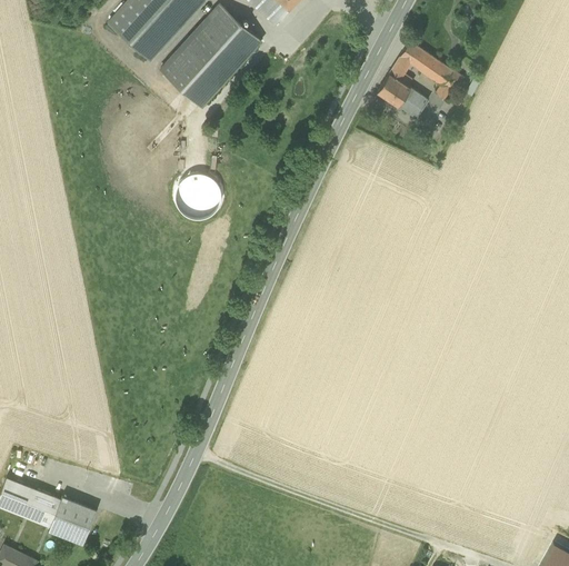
[(130,0),(108,25),(149,61),(205,0),(130,0)]
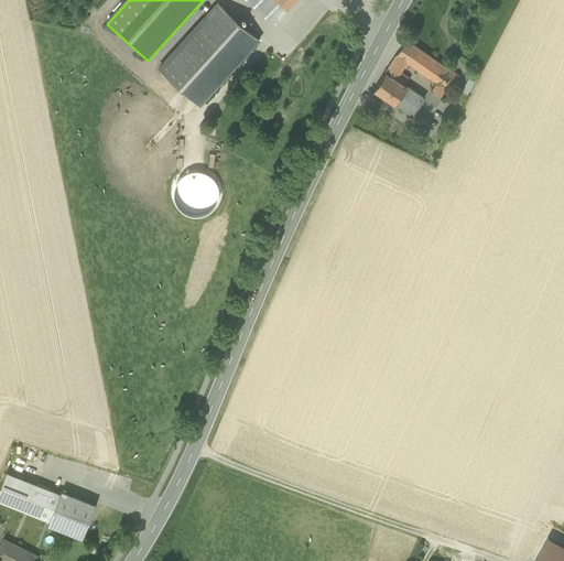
[(245,0),(273,25),(296,0),(245,0)]
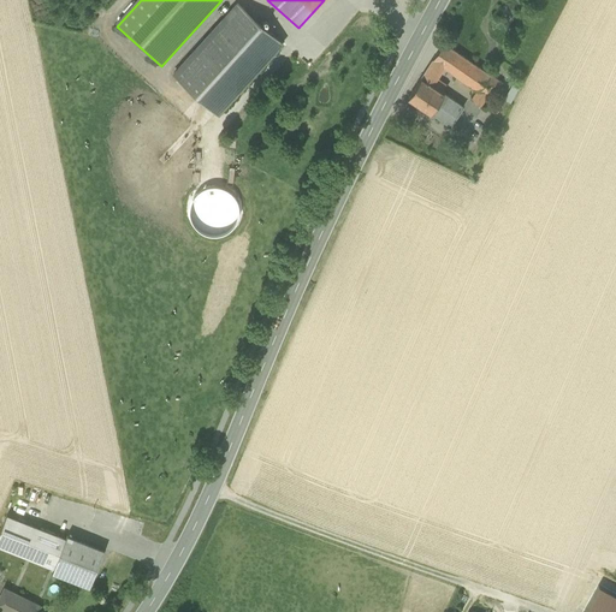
[(173,77),(218,118),(283,46),(238,6),(173,77)]
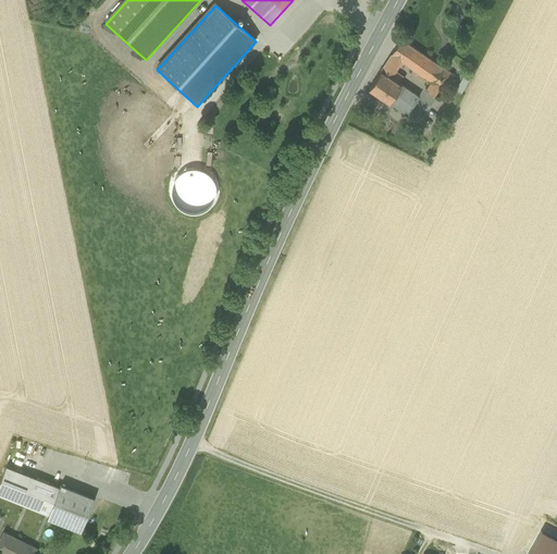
[(428,95),(435,100),(442,91),(444,94),(454,77),(446,72),(400,42),(380,75),(390,82),(400,65),(433,86),(428,95)]
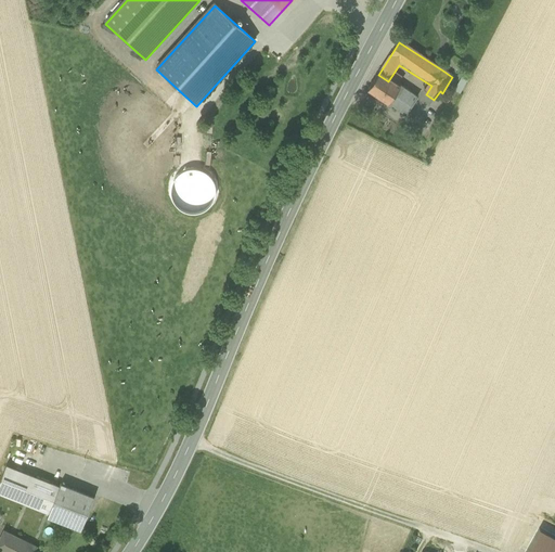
[(366,93),(387,106),(399,88),(388,81),(378,75),(366,93)]
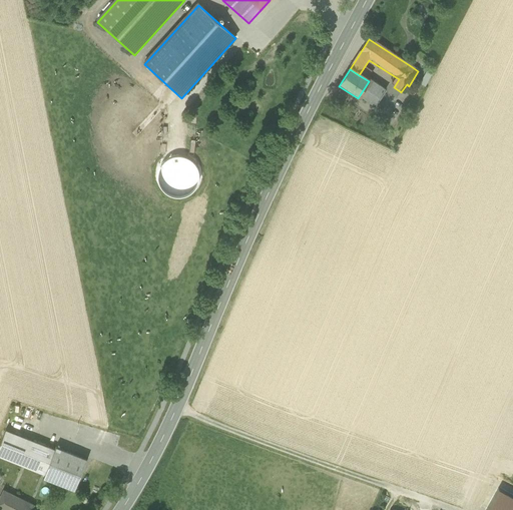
[(358,98),(375,109),(386,92),(369,81),(358,98)]
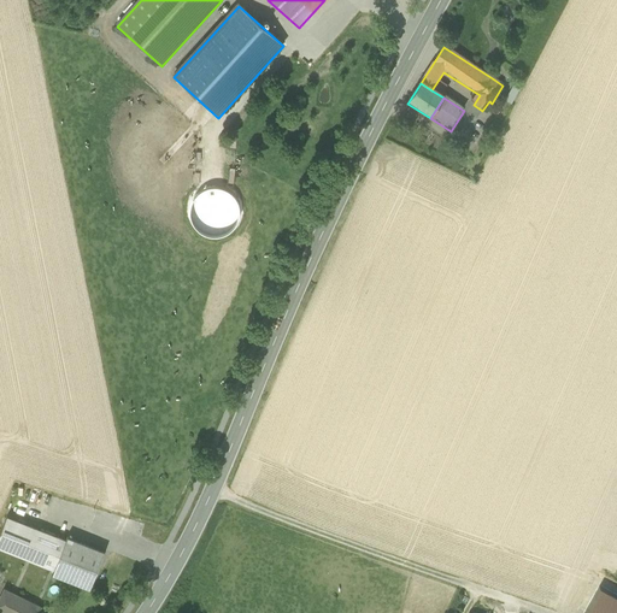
[(0,536),(0,550),(29,561),(40,532),(7,519),(0,536)]
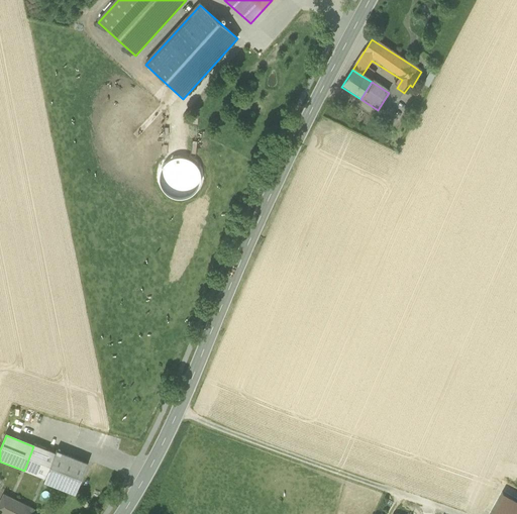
[(56,455),(33,446),(24,471),(45,480),(56,455)]
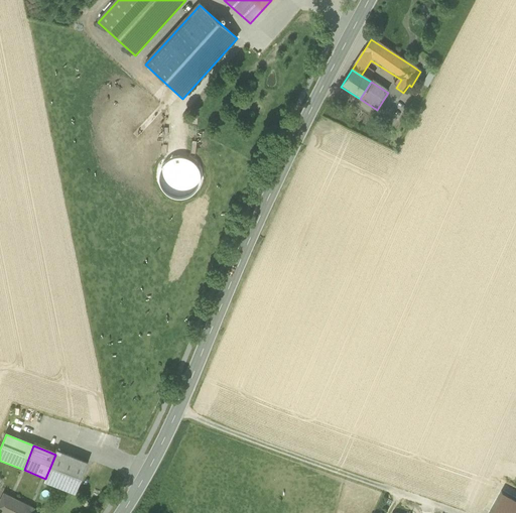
[(56,452),(55,455),(45,479),(44,482),(75,494),(87,464),(56,452)]
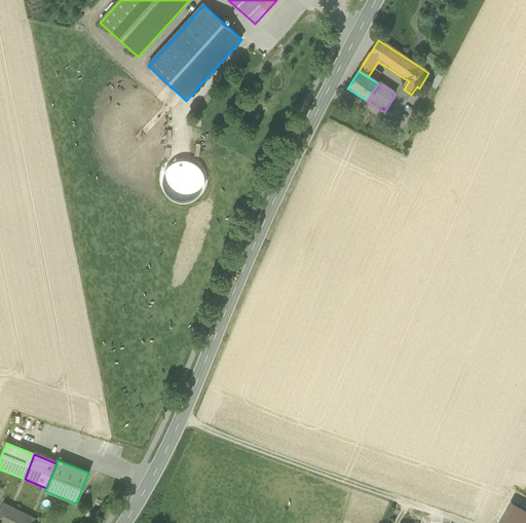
[(525,522),(525,511),(511,502),(499,522),(525,522)]
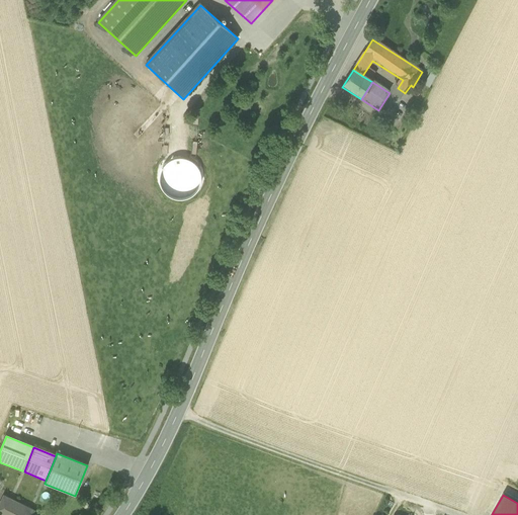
[(1,514),(28,514),(30,511),(7,500),(1,512),(2,512),(1,514)]
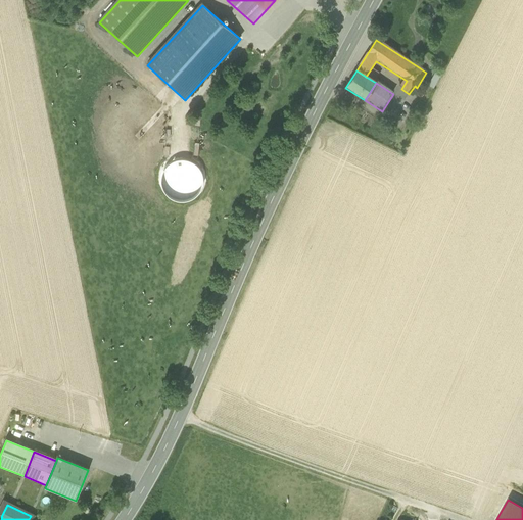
All buildings are outlined.
